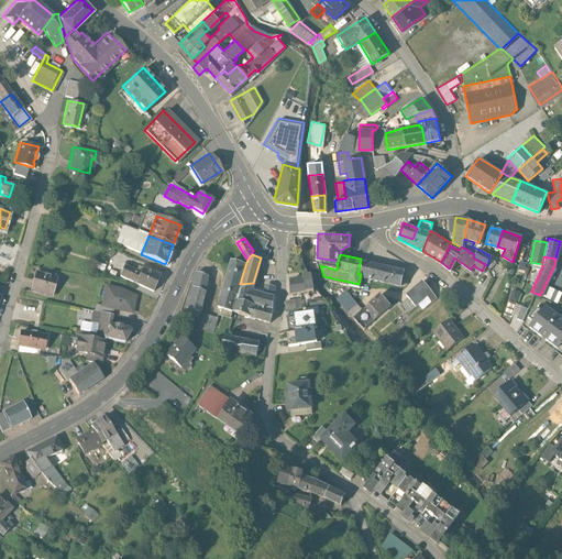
[(218,303),(233,307),(237,295),(240,284),(246,262),(232,258),(218,303)]
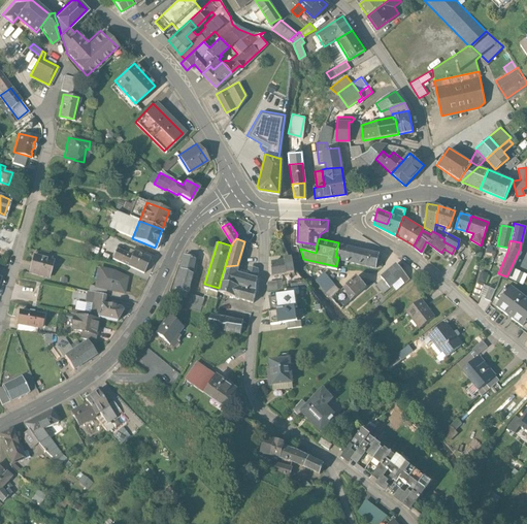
[(362,263),(365,249),(338,242),(335,257),(338,257),(362,263)]
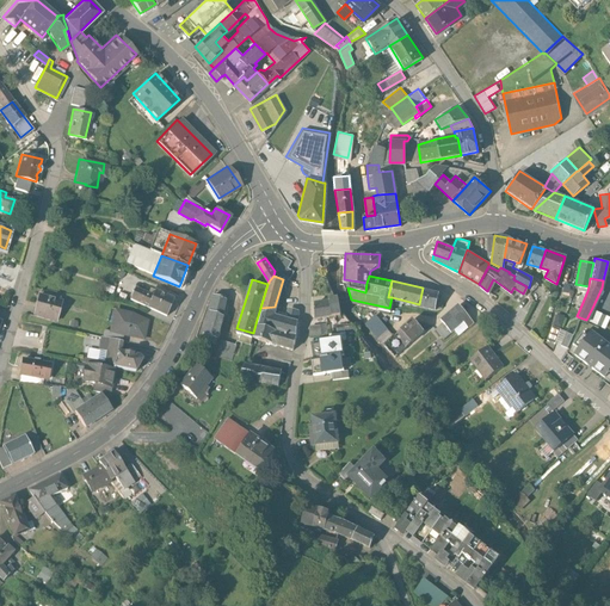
[(151,294),(134,286),(129,297),(165,313),(173,296),(153,288),(151,294)]
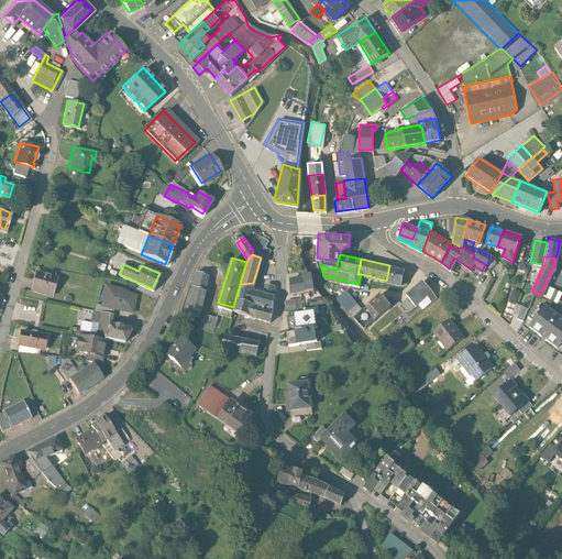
[(399,283),(401,274),(403,269),(389,265),(386,281),(399,283)]
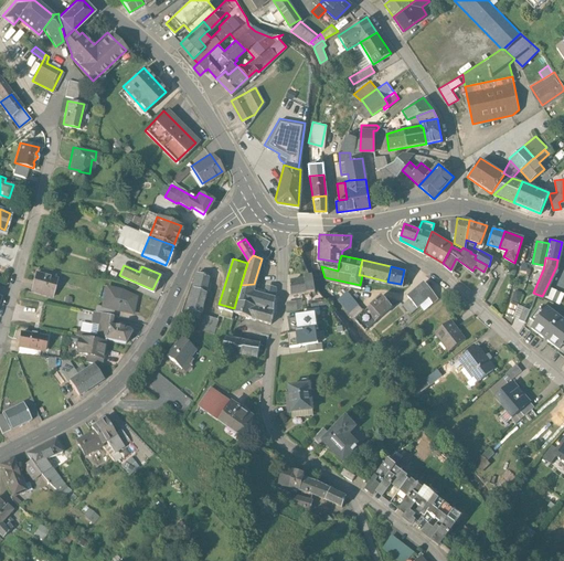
[(190,295),(185,305),(200,310),(205,290),(203,289),(208,275),(195,271),(190,295)]
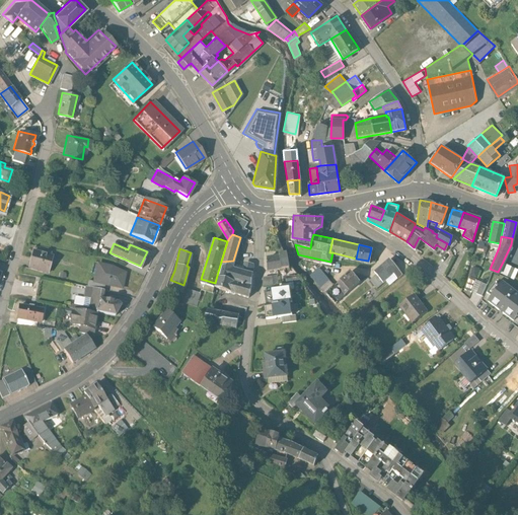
[(51,255),(31,251),(27,268),(47,272),(51,255)]
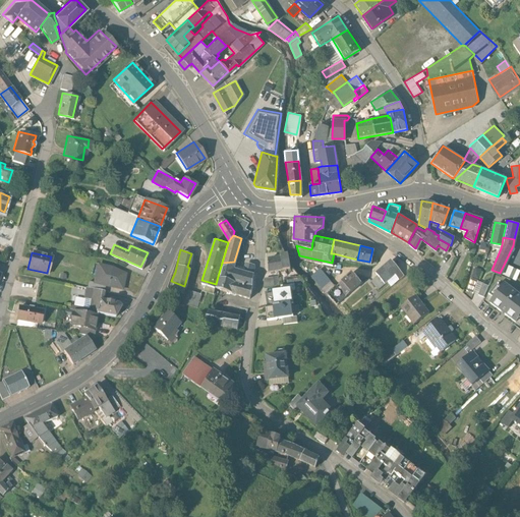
[(285,253),(280,254),(280,268),(289,267),(288,259),(285,253)]
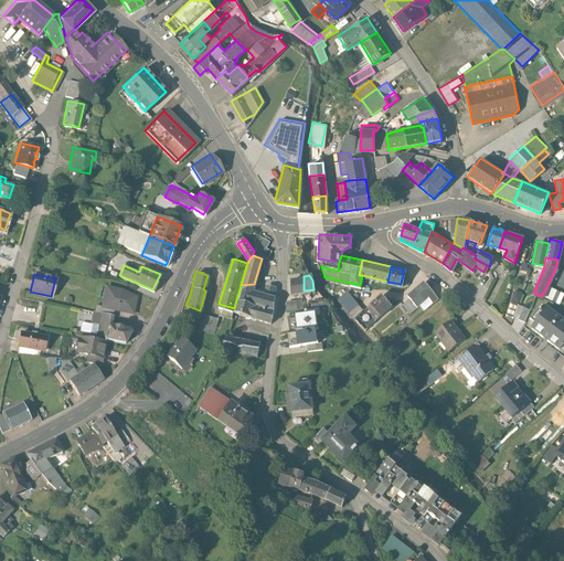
[(304,290),(304,276),(290,278),(289,292),(304,290)]
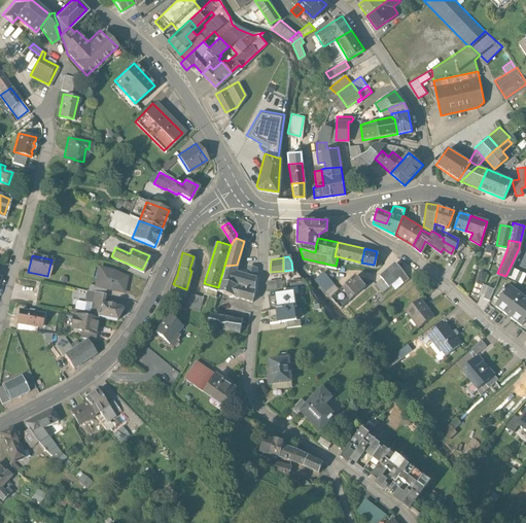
[(408,276),(394,260),(379,273),(388,284),(399,275),(402,280),(408,276)]
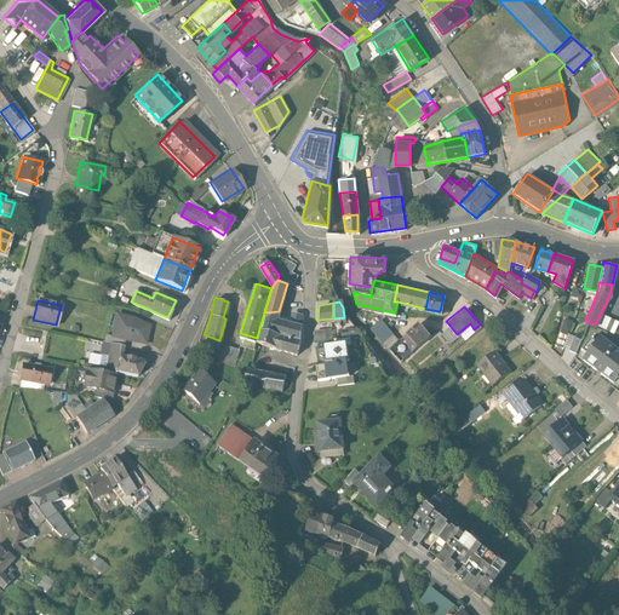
[(264,312),(261,325),(299,337),(302,311),(292,309),(290,320),(278,316),(279,311),(264,312)]
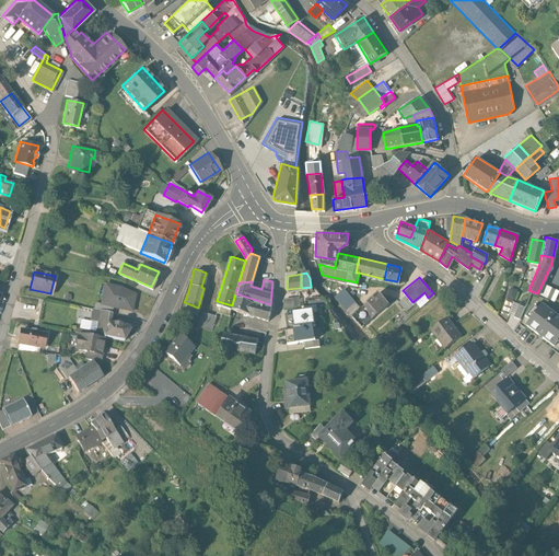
[(543,282),(537,293),(546,297),(550,286),(543,282)]
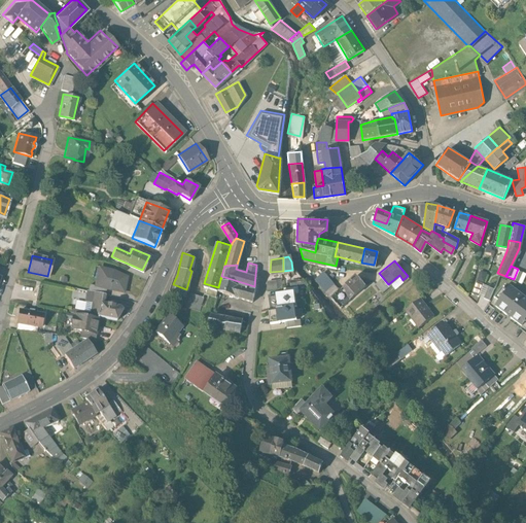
[(112,270),(98,267),(95,284),(123,290),(126,276),(112,270)]
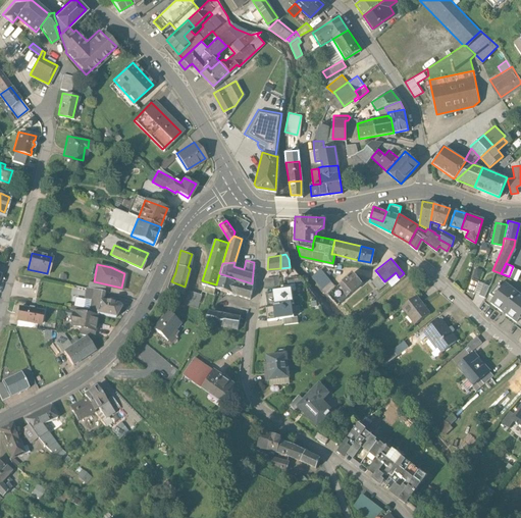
[(333,282),(326,291),(336,300),(360,280),(351,270),(335,283),(333,282)]
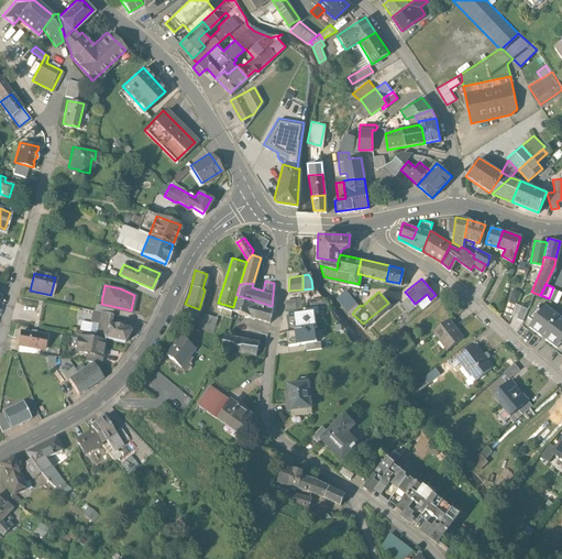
[(268,318),(272,306),(237,295),(233,307),(268,318)]
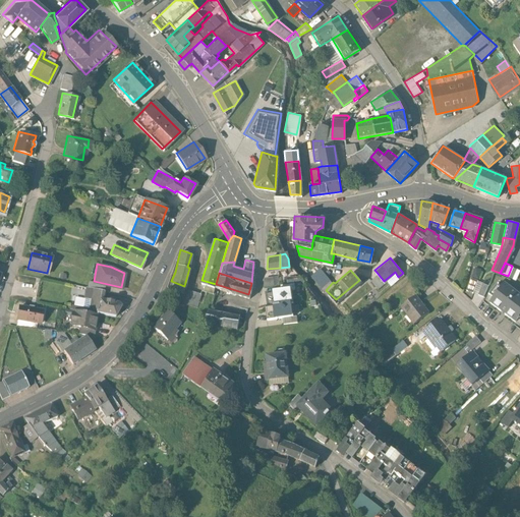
[(477,278),(470,275),(465,287),(472,290),(482,294),(487,283),(477,278)]
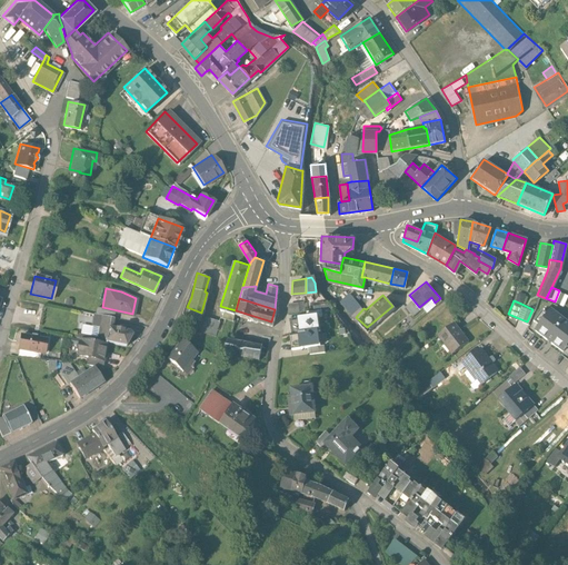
[(199,319),(201,313),(187,307),(185,314),(199,319)]
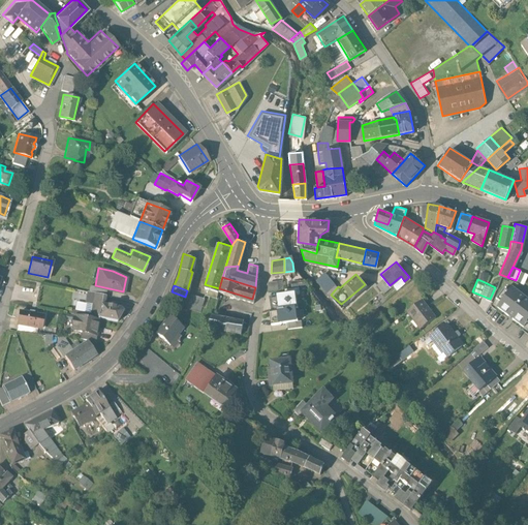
[(527,298),(511,285),(507,289),(503,286),(495,297),(500,300),(496,305),(523,325),(526,320),(527,321),(527,298)]
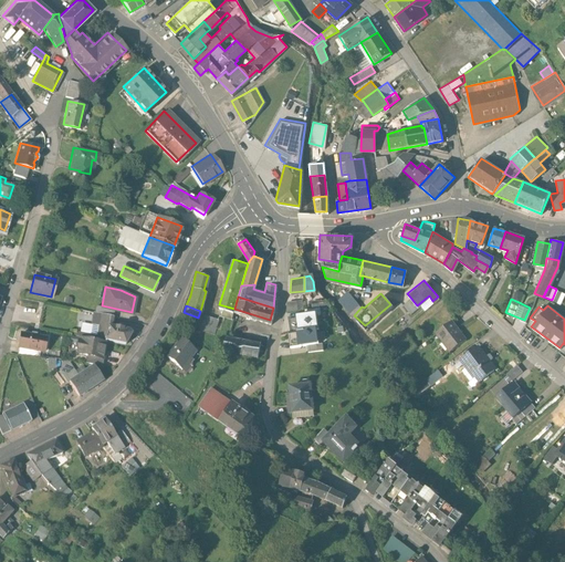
[(110,313),(92,310),(90,322),(97,323),(95,339),(104,340),(104,337),(107,324),(110,313)]
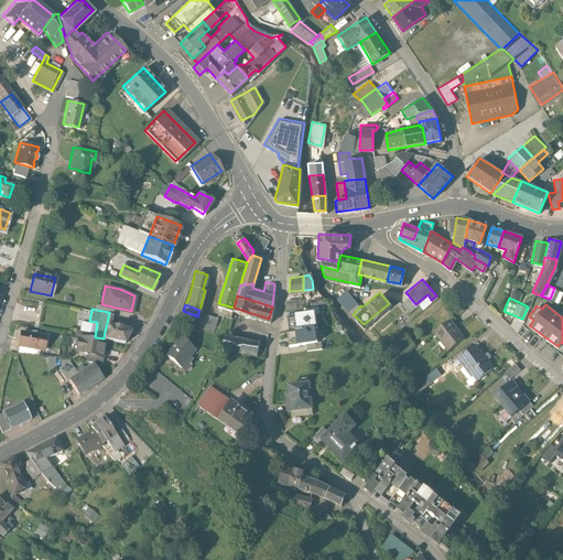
[(287,314),(288,329),(314,324),(316,324),(314,310),(287,314)]
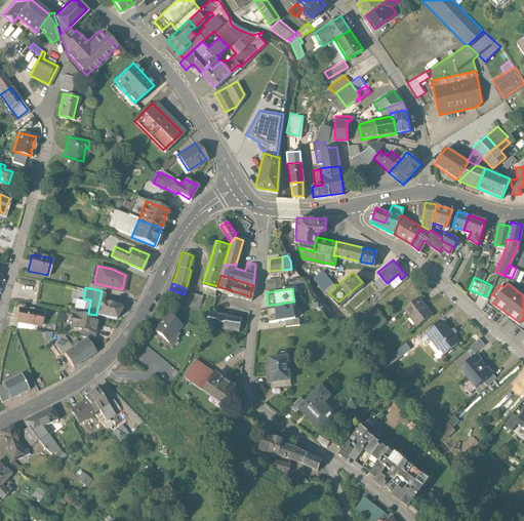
[(431,313),(418,295),(403,307),(415,324),(431,313)]
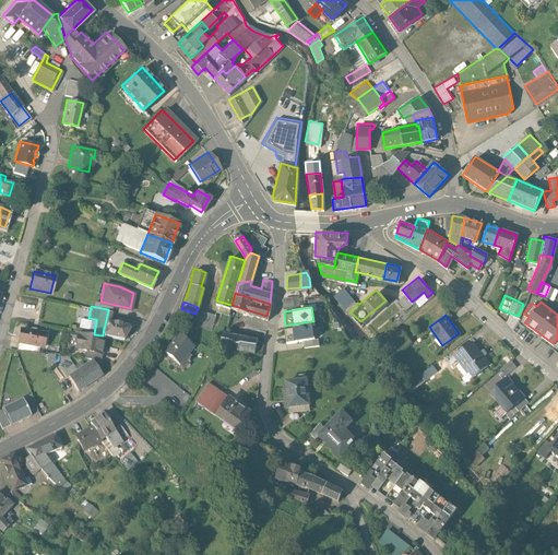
[(126,323),(106,320),(103,333),(123,337),(129,327),(126,323)]
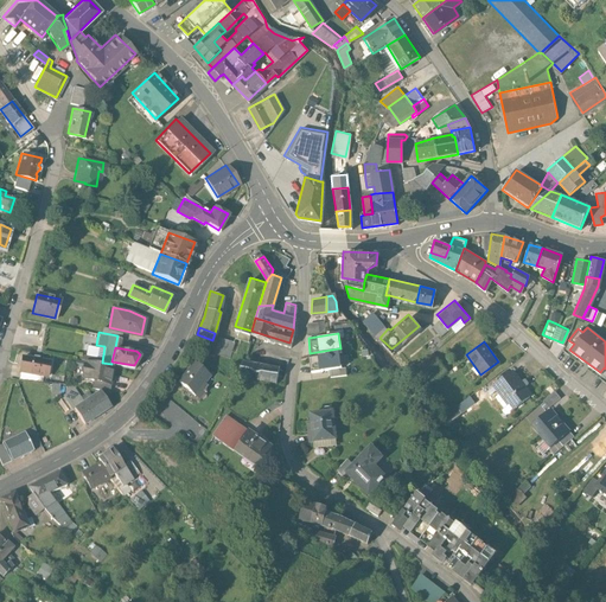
[(338,348),(310,353),(307,353),(310,369),(340,364),(338,348)]
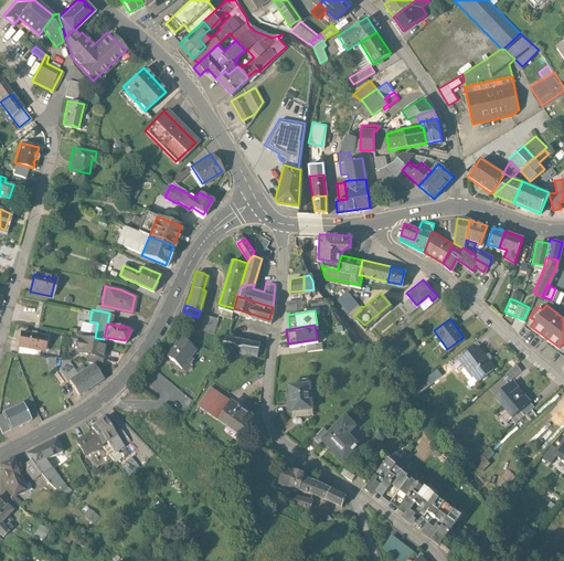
[(258,339),(225,331),(221,346),(241,349),(256,352),(258,339)]
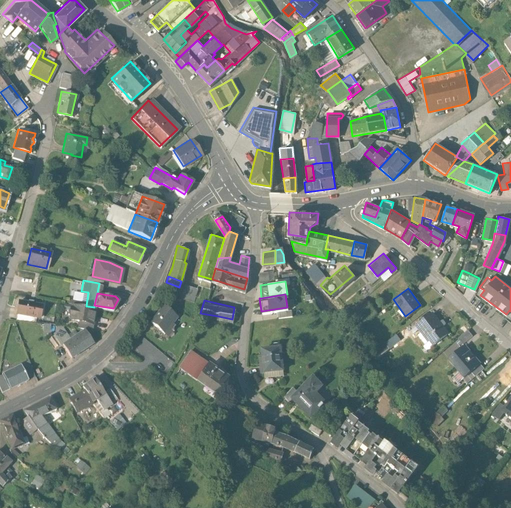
[(19,301),(18,301),(16,314),(17,314),(39,317),(41,305),(19,302),(19,301)]
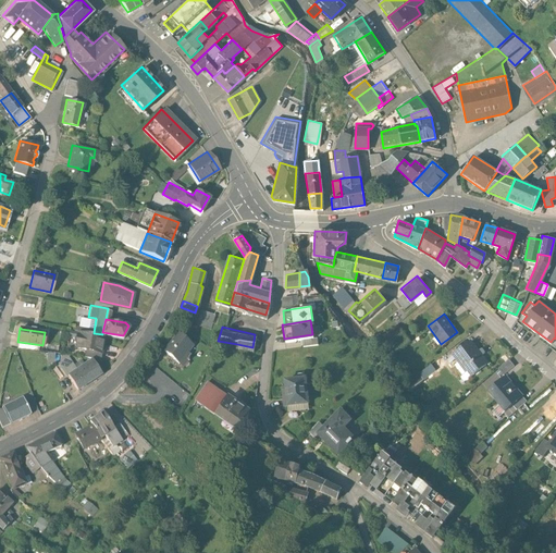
[(193,342),(177,330),(163,347),(178,359),(193,342)]
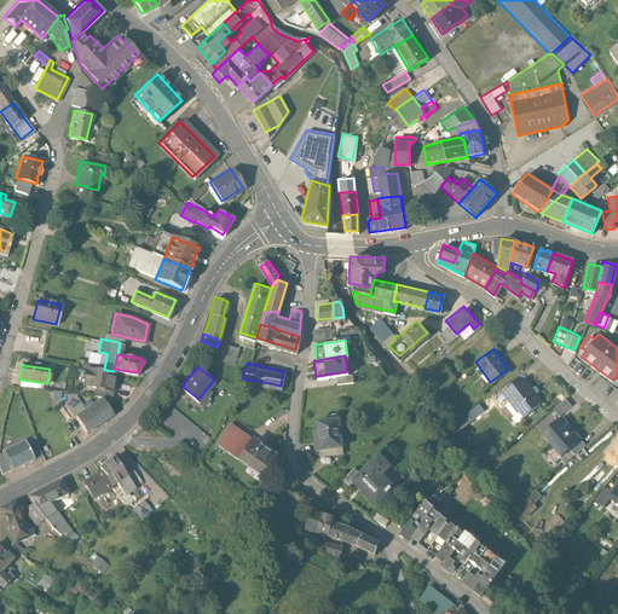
[(84,384),(94,386),(113,389),(115,371),(114,371),(104,370),(86,368),(86,371),(82,374),(81,378),(85,381),(84,384)]
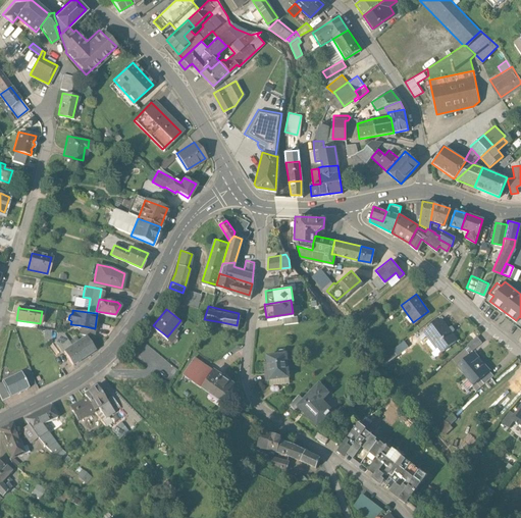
[(456,338),(440,318),(423,331),(439,351),(456,338)]
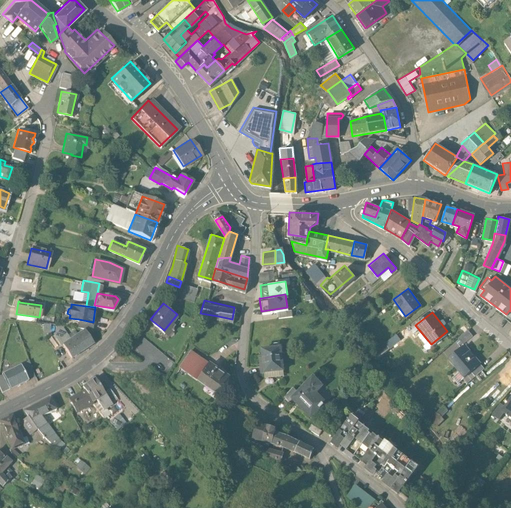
[(92,328),(93,322),(78,319),(77,326),(92,328)]
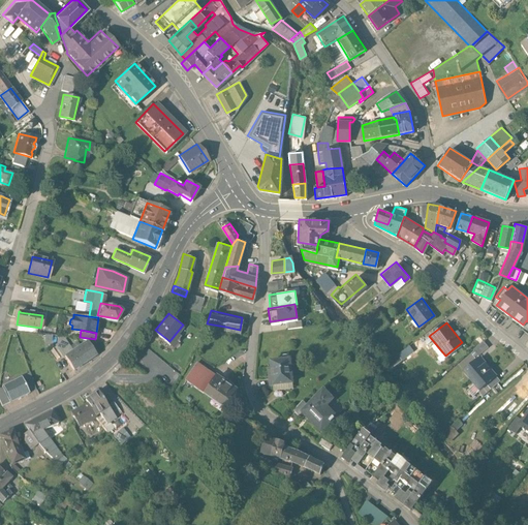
[(63,353),(72,348),(64,336),(54,343),(62,356),(63,354),(63,353)]
